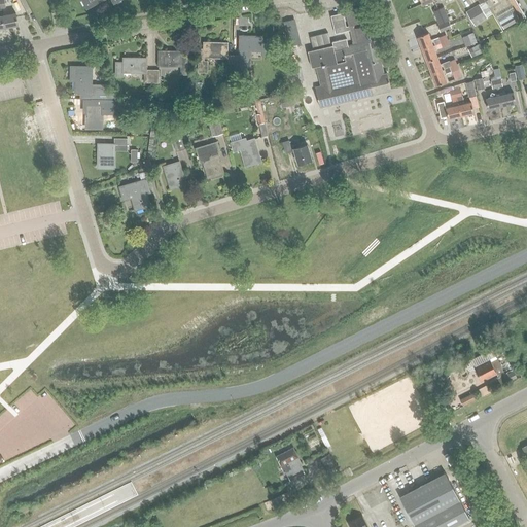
[(466,12),(475,26),(487,19),(479,4),(466,12)]
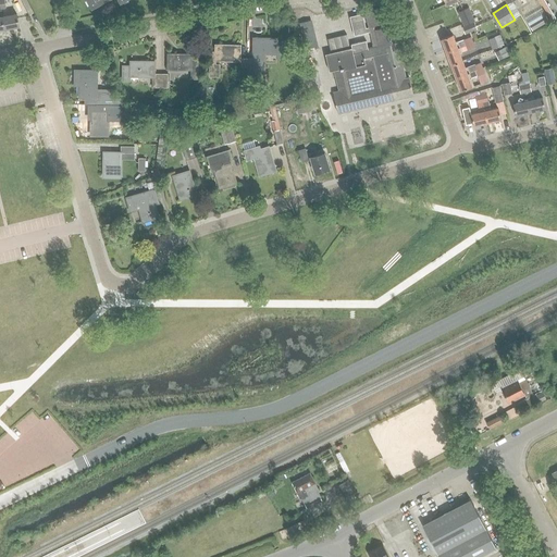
[(346,49),(325,54),(330,72),(334,70),(339,91),(333,93),(337,112),(412,95),(409,77),(405,78),(401,64),(403,64),(394,26),(374,31),(373,26),(390,23),(385,7),(364,12),(368,26),(366,27),(362,12),(349,15),(354,35),(369,32),(373,48),(367,49),(366,41),(350,45),(351,48),(348,49),(348,48),(348,47),(346,35),(326,39),(330,52),(345,48),(346,49)]
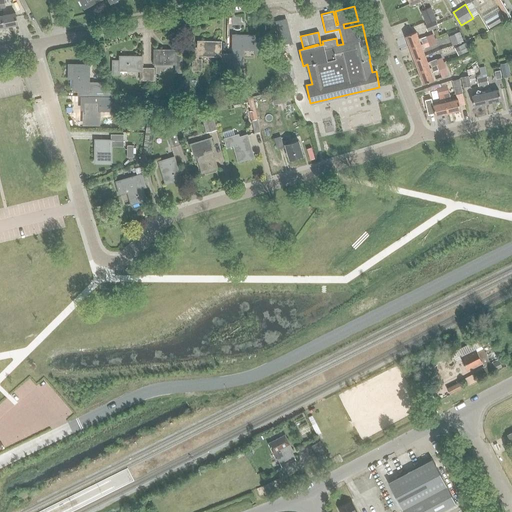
[(430,7),(426,9),(431,22),(435,20),(430,7)]
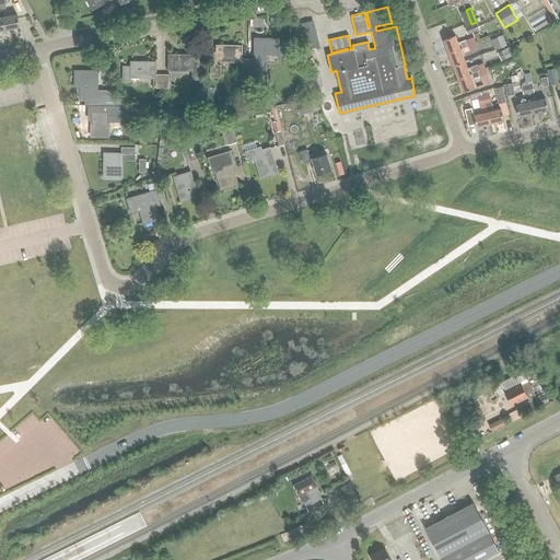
[(471,24),(466,10),(461,12),(466,25),(471,24)]
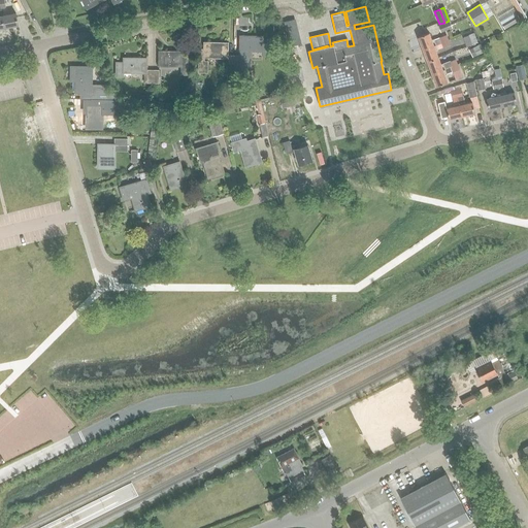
[(1,15),(3,27),(17,25),(14,12),(1,15)]
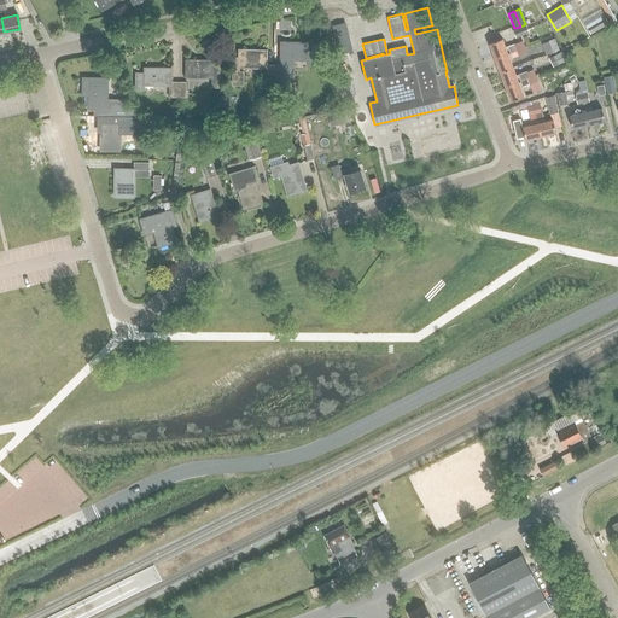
[(605,18),(587,29),(590,35),(608,24),(605,18)]
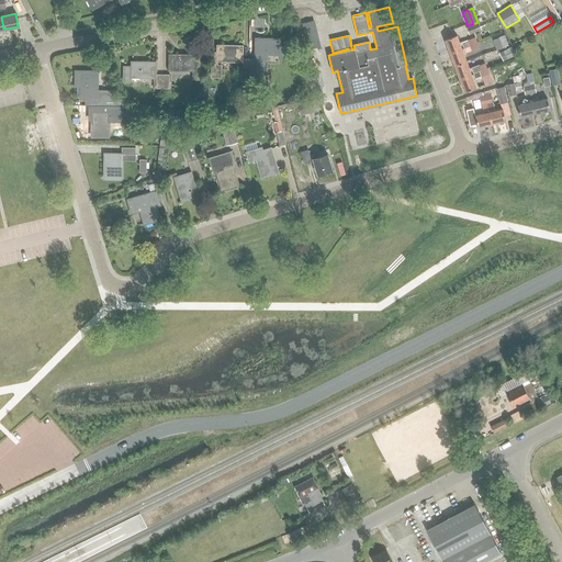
[(467,27),(469,35),(481,30),(479,23),(467,27)]
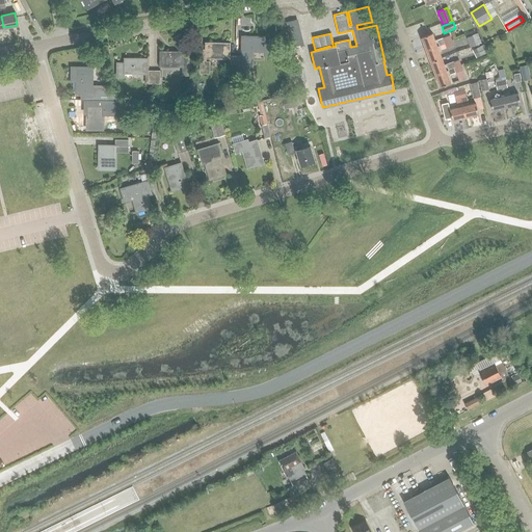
[(432,33),(421,37),(426,50),(445,43),(443,37),(434,41),(432,33)]
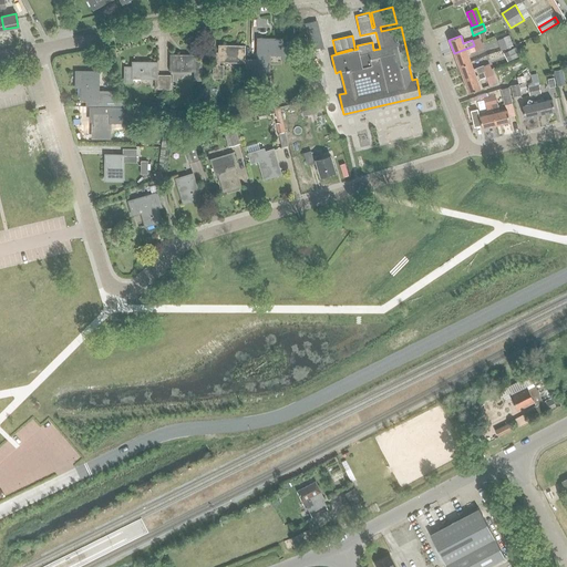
[(508,35),(502,38),(506,48),(512,45),(508,35)]
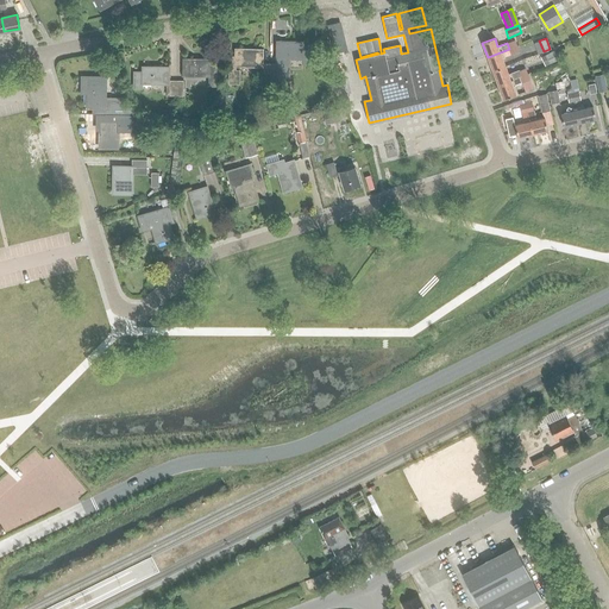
[(268,79),(268,88),(288,88),(288,74),(287,74),(288,58),(293,58),(301,60),(301,64),(312,64),(313,46),(302,46),(302,42),(276,42),(276,63),(269,63),(268,79)]
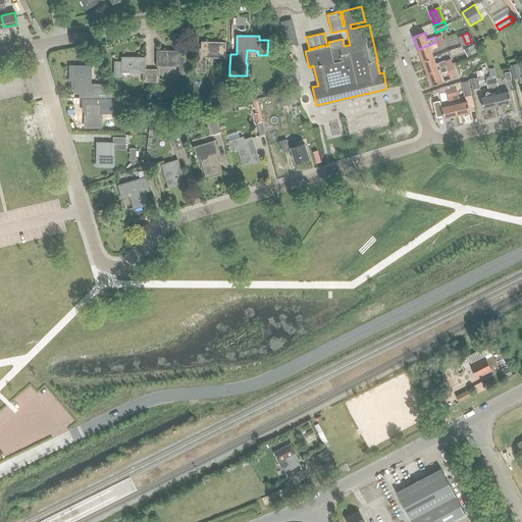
[(197,48),(196,70),(204,70),(204,60),(202,60),(202,56),(223,57),(223,67),(224,67),(229,67),(230,54),(229,54),(224,54),(224,43),(202,42),(201,48),(197,48)]
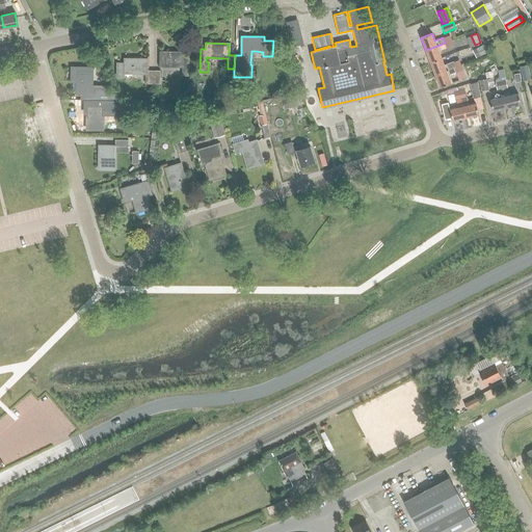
[(445,43),(426,50),(430,62),(442,58),(439,51),(446,48),(445,43)]
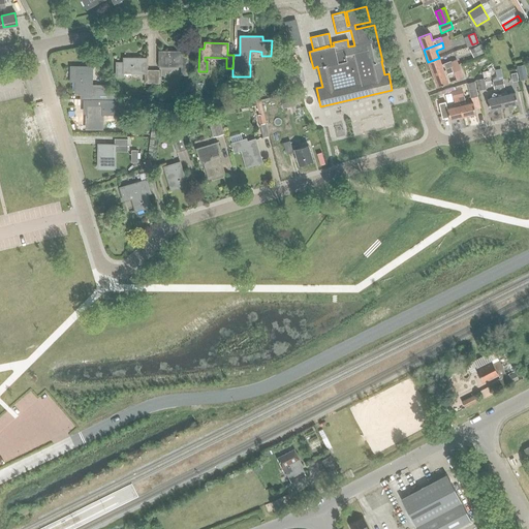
[(448,54),(460,50),(458,44),(446,48),(448,54)]
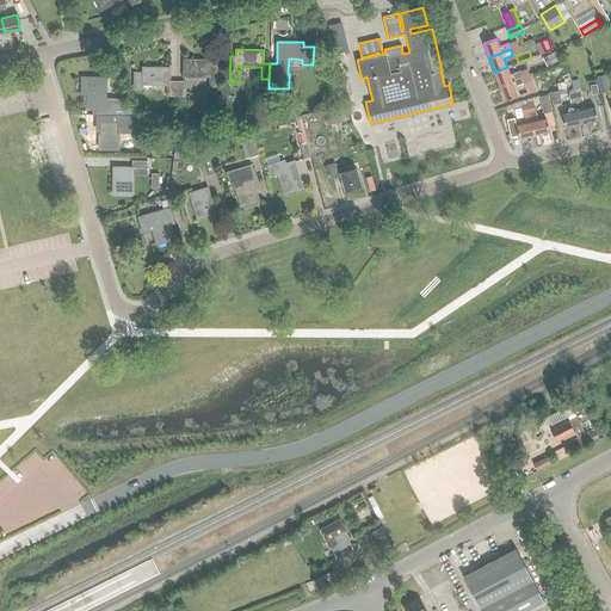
[(555,51),(545,55),(550,65),(560,60),(555,51)]
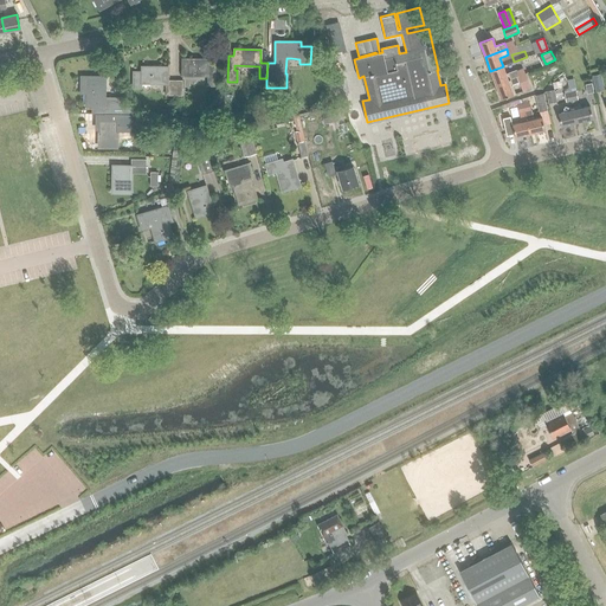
[(182,75),(208,76),(208,84),(214,85),(216,65),(208,65),(210,59),(182,58),(182,75)]
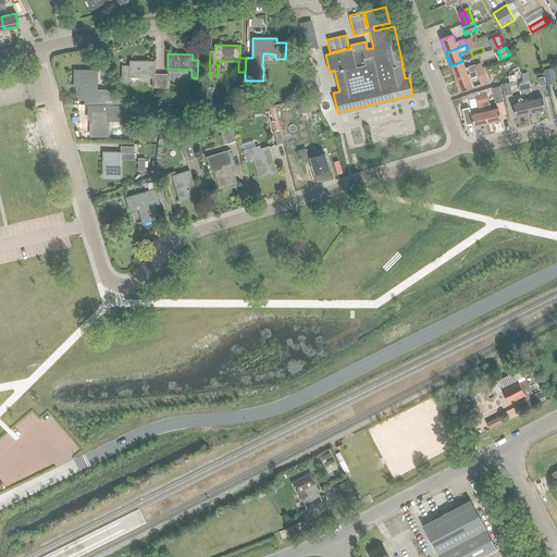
[(153,87),(155,87),(155,88),(152,88),(152,95),(161,95),(161,87),(161,73),(155,73),(155,62),(130,61),(130,65),(122,65),(121,82),(130,82),(130,77),(130,76),(153,76),(153,87)]
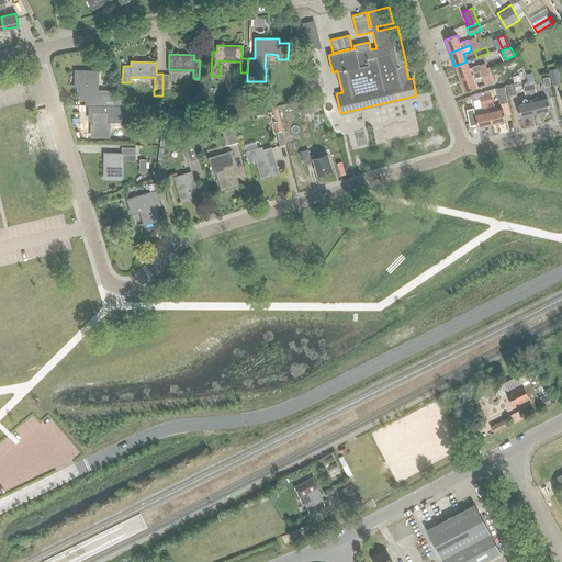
[(467,62),(454,66),(459,79),(479,71),(478,66),(469,69),(467,62)]
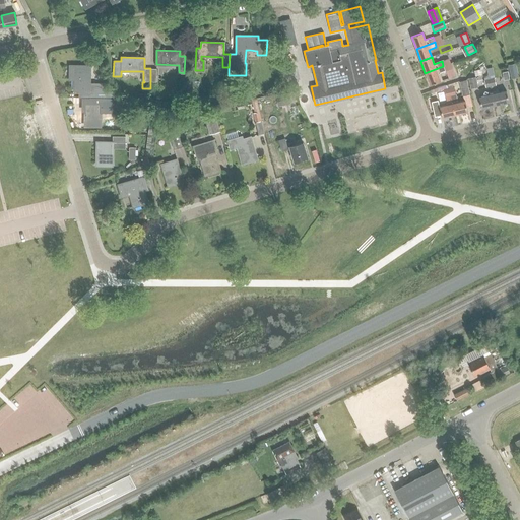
[(508,64),(511,78),(517,76),(514,63),(508,64)]
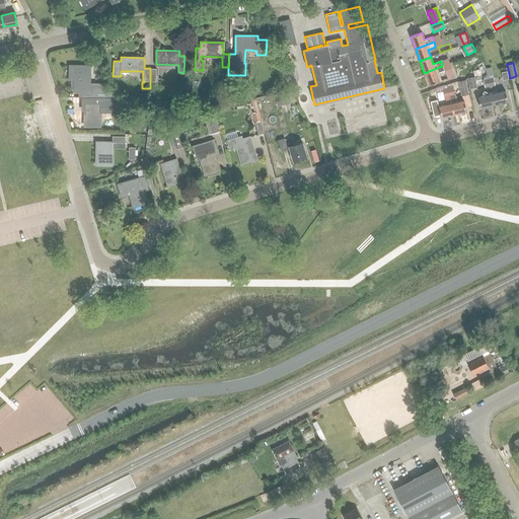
[(73,79),(73,90),(89,90),(89,84),(89,66),(69,65),(69,79),(73,79)]
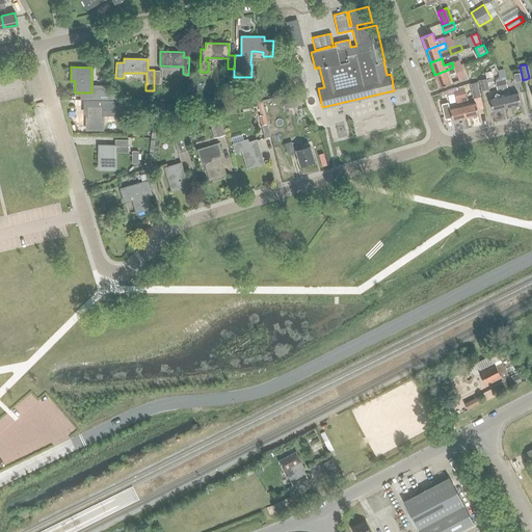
[(453,68),(434,75),(440,87),(450,83),(448,76),(455,73),(453,68)]
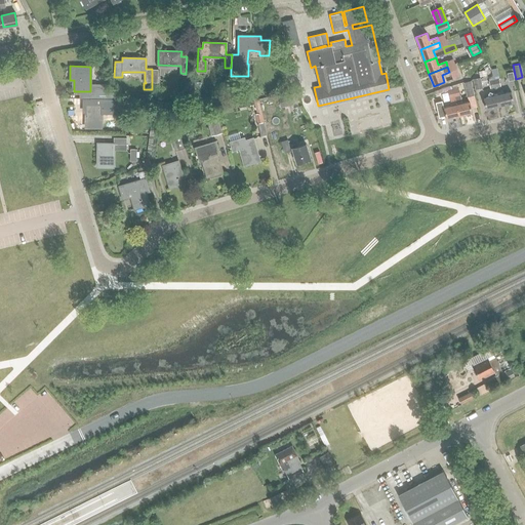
[(491,70),(493,80),(494,86),(500,85),(496,69),(491,70)]
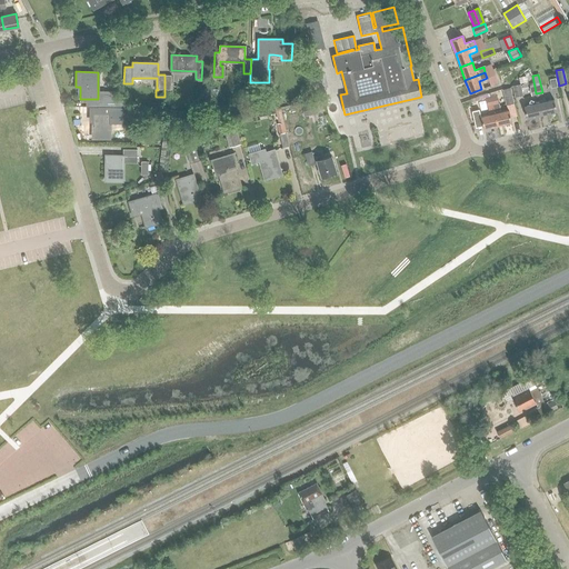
[(523,96),(521,85),(512,86),(515,97),(523,96)]
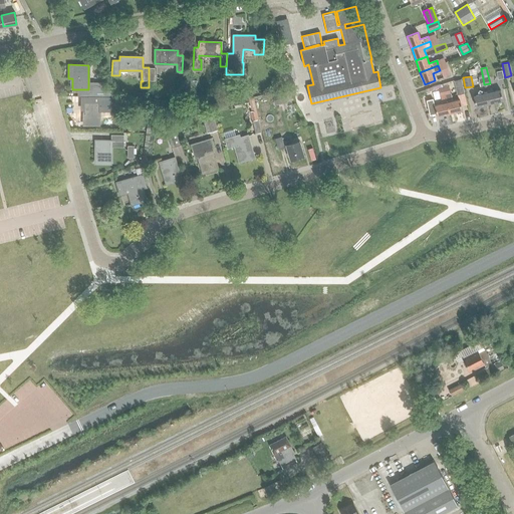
[(454,81),(457,94),(465,93),(461,79),(454,81)]
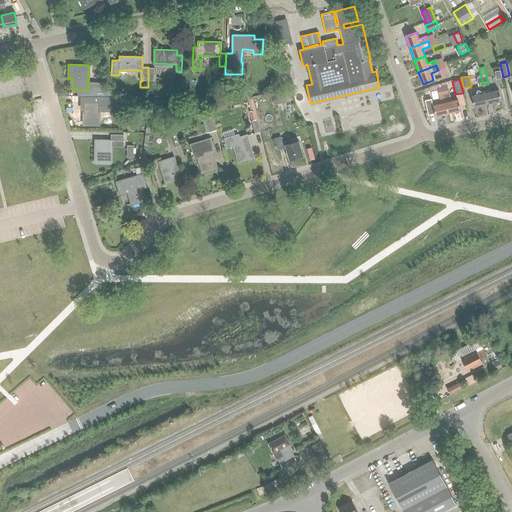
[(88,89),(88,96),(99,96),(111,96),(111,90),(103,90),(103,83),(88,83),(88,89)]
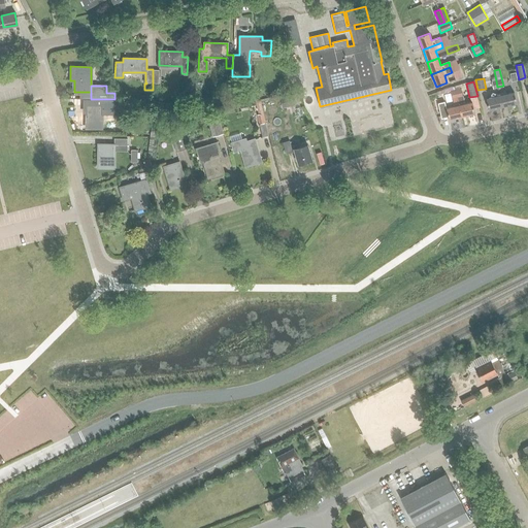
[(506,92),(499,94),(502,106),(516,103),(514,92),(506,94),(506,92)]
